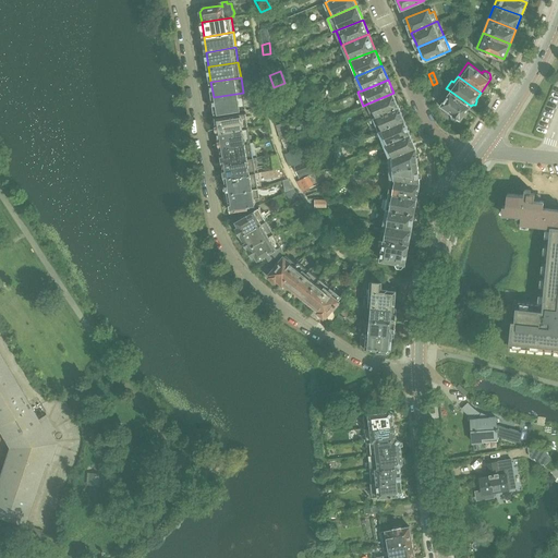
[(471,106),(448,89),(438,102),(452,113),(451,114),(452,118),(456,121),(459,120),(460,119),(461,119),(471,106)]
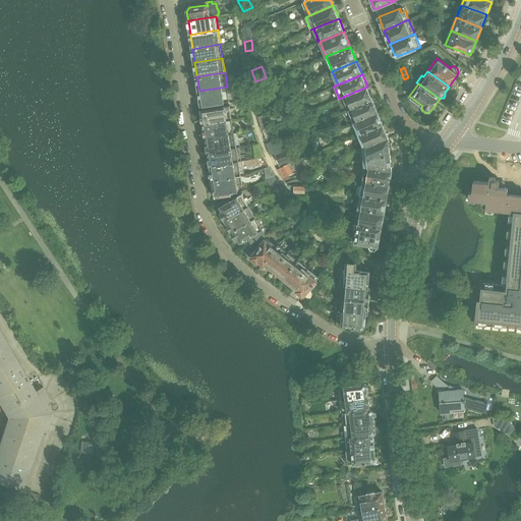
[(227,87),(199,91),(201,105),(205,105),(225,102),(225,101),(229,101),(227,87)]
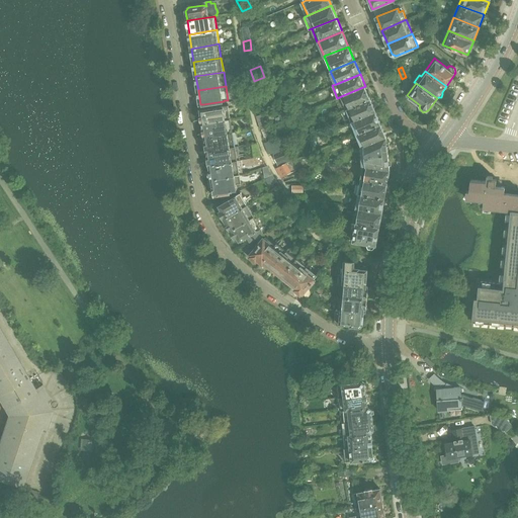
[(365,86),(341,96),(346,108),(370,99),(365,86)]
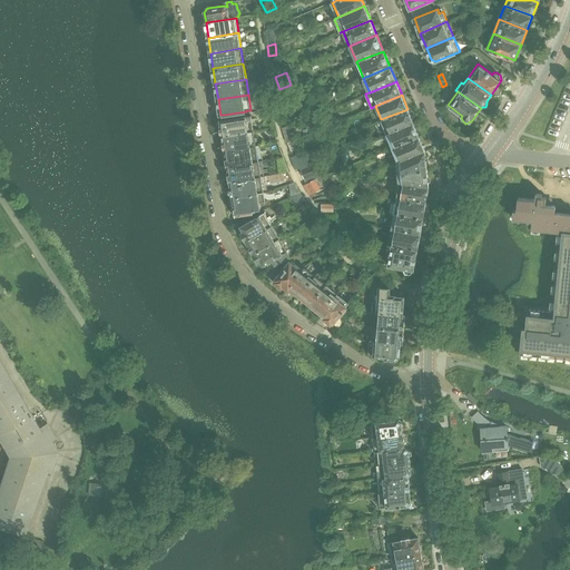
[(408,109),(381,119),(386,134),(413,123),(408,109)]
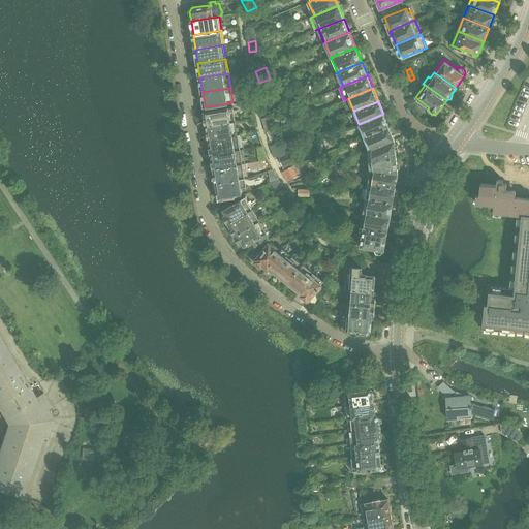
[(205,113),(207,125),(235,121),(232,106),(228,107),(228,106),(205,111),(205,113)]
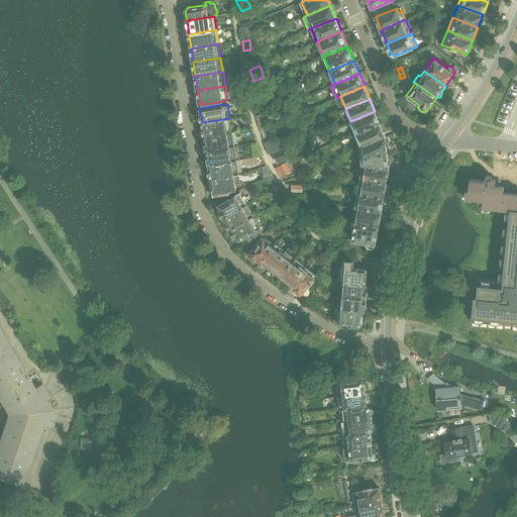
[(271,117),(269,111),(255,115),(260,128),(267,126),(265,119),(271,117)]
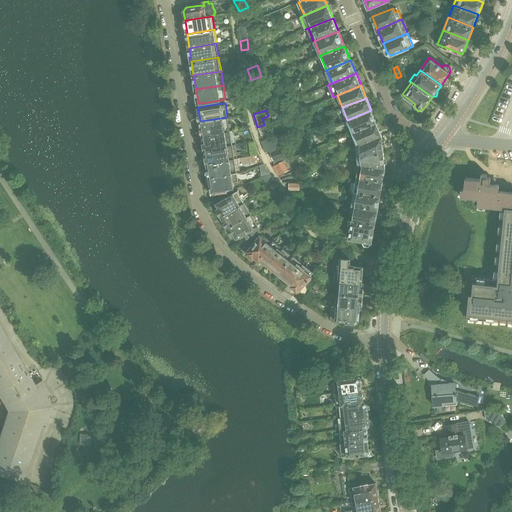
[(371,110),(347,120),(352,133),(376,123),(371,110)]
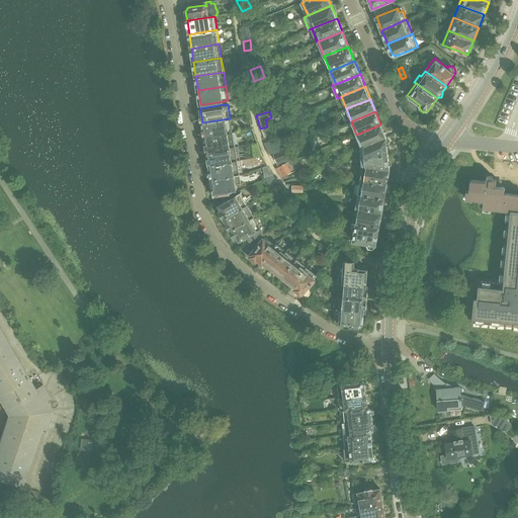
[(230,118),(202,122),(204,138),(233,133),(230,118)]
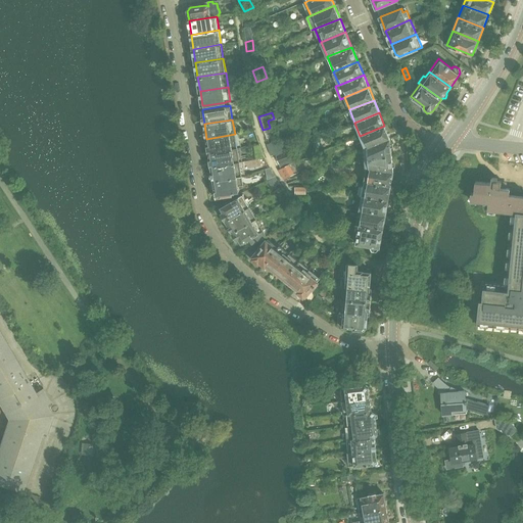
[(264,131),(267,138),(277,134),(274,126),(264,131)]
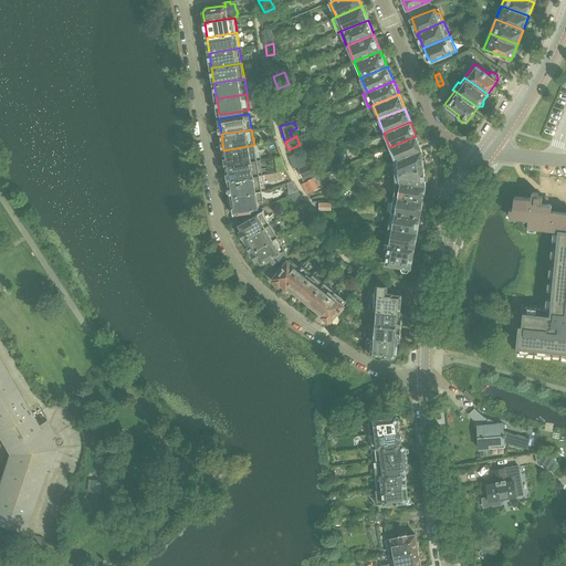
[(416,136),(389,147),(395,160),(421,149),(416,136)]
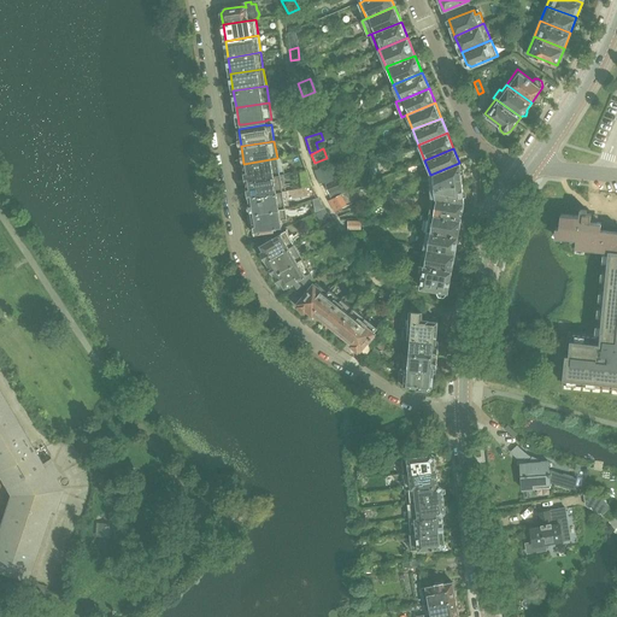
[(277,158),(244,164),(247,181),(280,175),(277,158)]
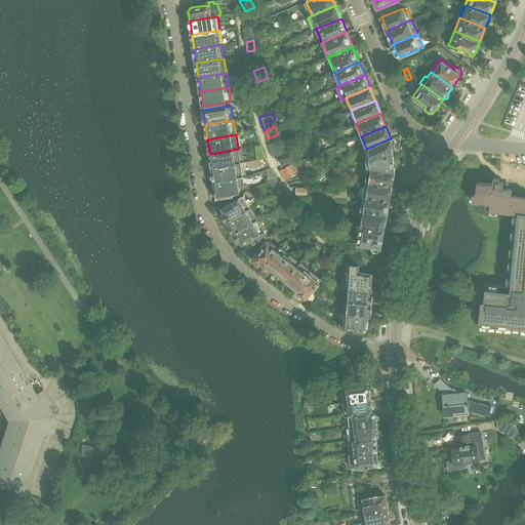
[(365,150),(366,159),(393,156),(392,138),(391,138),(366,149),(365,150)]
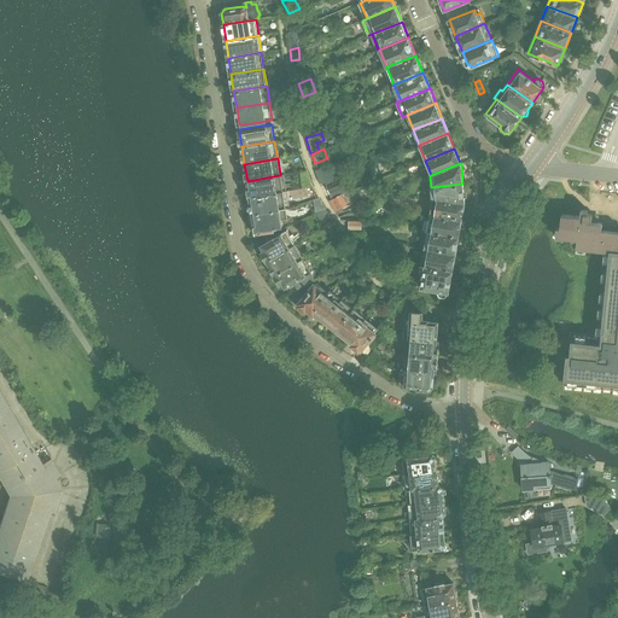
[(331,165),(321,169),(315,172),(320,182),(325,182),(336,179),(331,165)]
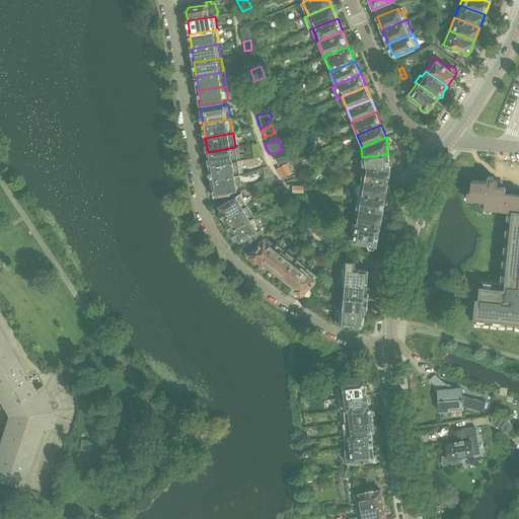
[(235,147),(208,152),(210,166),(237,161),(235,147)]
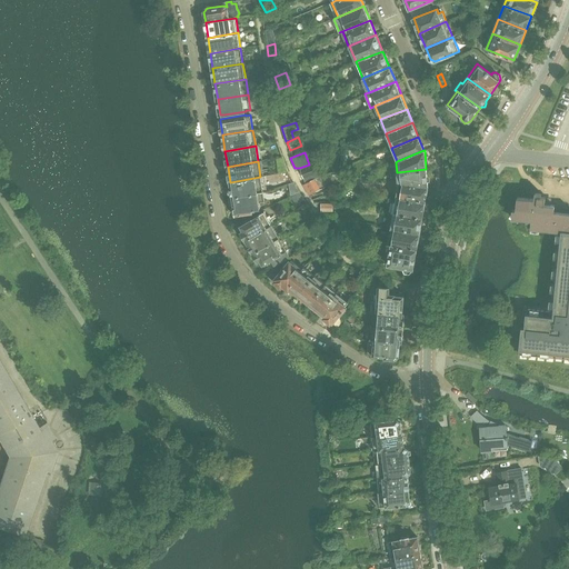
[(309,165),(299,168),(301,169),(305,178),(317,173),(313,165),(310,166),(309,165)]
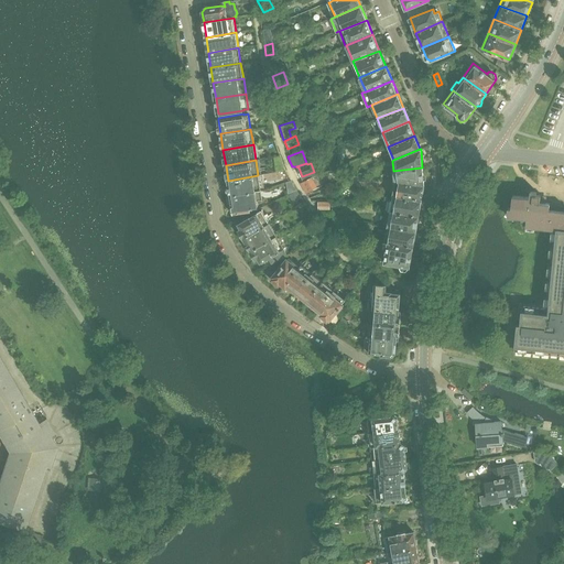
[(422,167),(393,171),(394,181),(396,181),(424,185),(422,167)]
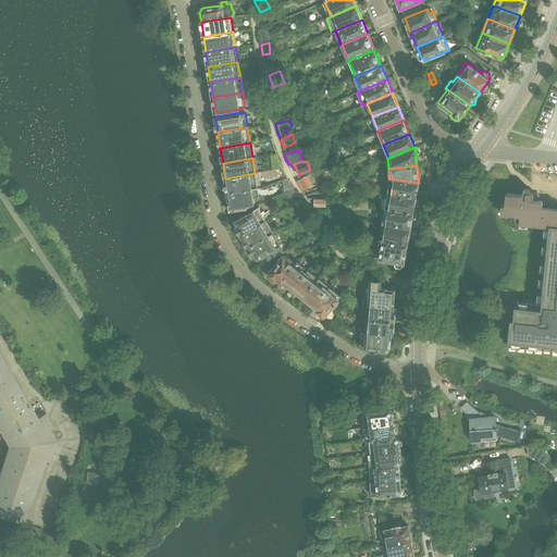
[(255,173),(225,178),(227,193),(258,187),(255,173)]
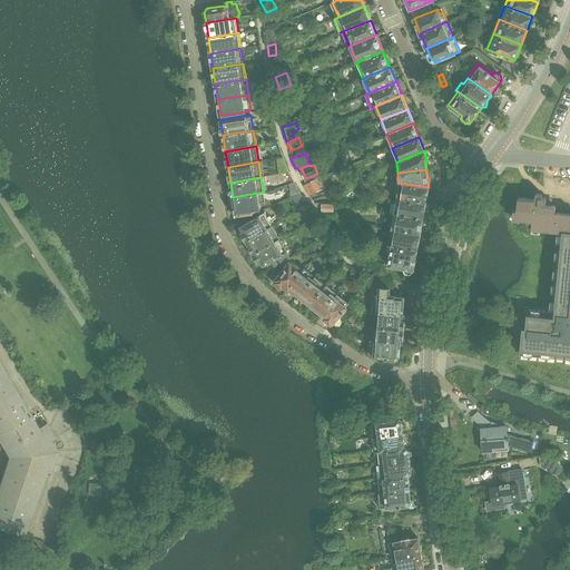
[(313,179),(306,183),(311,194),(317,192),(313,179)]
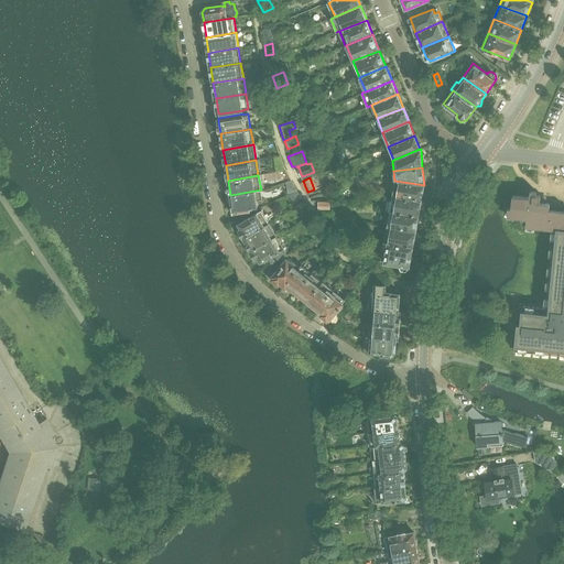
[(396,181),(393,195),(422,201),(424,185),(396,181)]
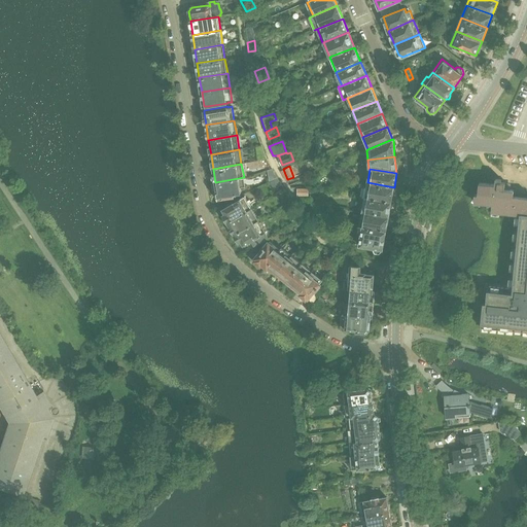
[(244,177),(215,182),(217,190),(215,191),(216,198),(218,198),(218,199),(237,196),(237,194),(242,192),(241,186),(245,186),(244,177)]
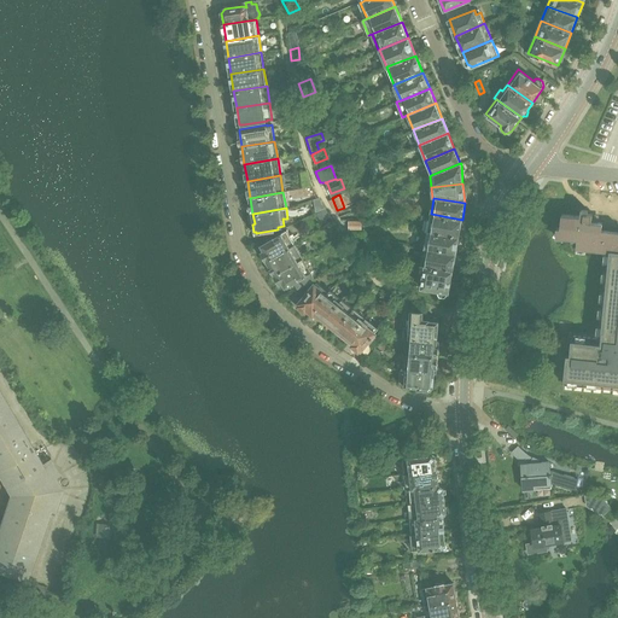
[(316,214),(320,220),(328,215),(325,209),(316,214)]
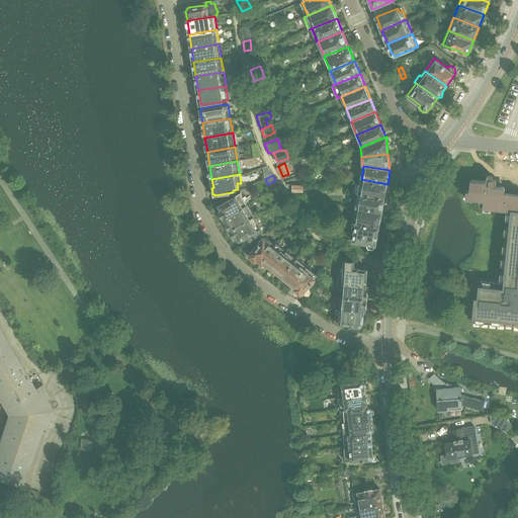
[(517,193),(505,192),(505,187),(502,186),(502,182),(497,181),(497,179),(493,179),(493,176),(492,176),(488,175),(487,181),(471,179),(469,191),(466,190),(466,198),(484,200),(483,210),(491,211),(492,208),(506,209),(513,209),(506,283),(476,280),(471,321),(517,325),(517,193)]
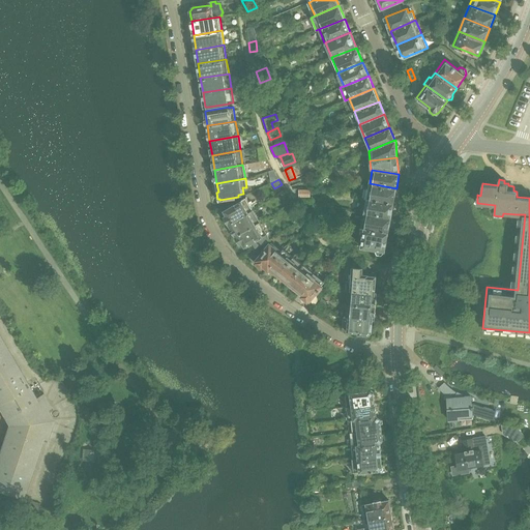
[(367,198),(367,199),(393,203),(396,188),(370,183),(369,189),(366,188),(364,198),(367,198)]
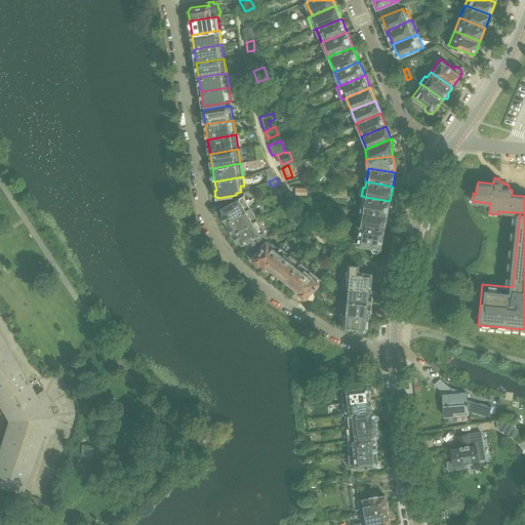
[(227,221),(250,208),(243,196),(239,198),(221,208),(225,212),(223,214),(227,221)]
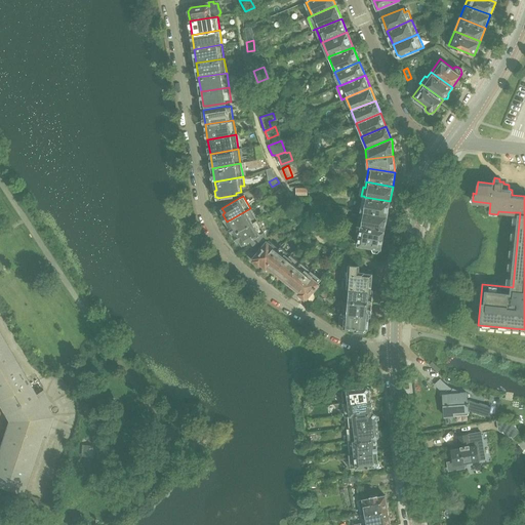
[(364,197),(361,210),(387,215),(390,201),(364,197)]
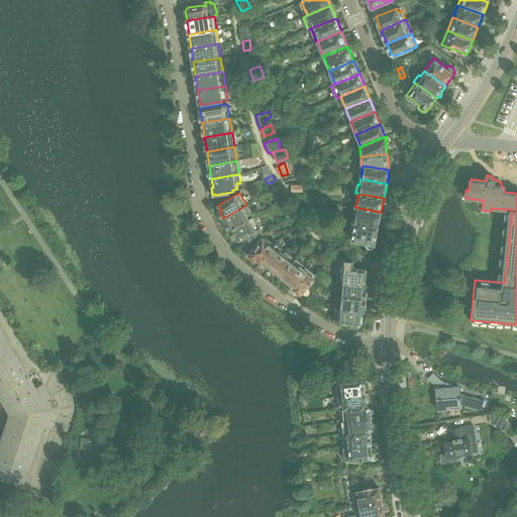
[(311,213),(314,200),(306,199),(303,211),(311,213)]
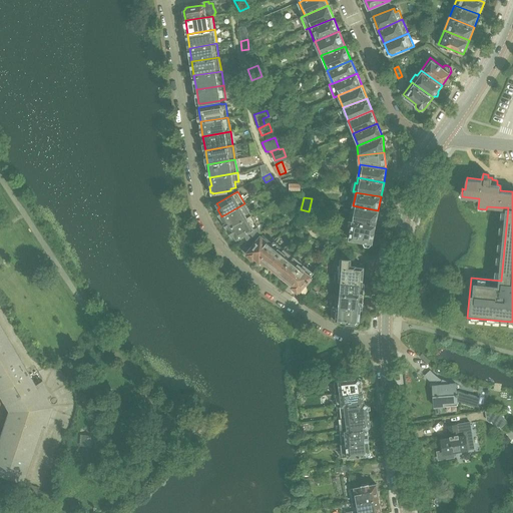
[(244,203),(221,216),(224,220),(227,226),(227,227),(228,228),(251,214),(244,203)]
